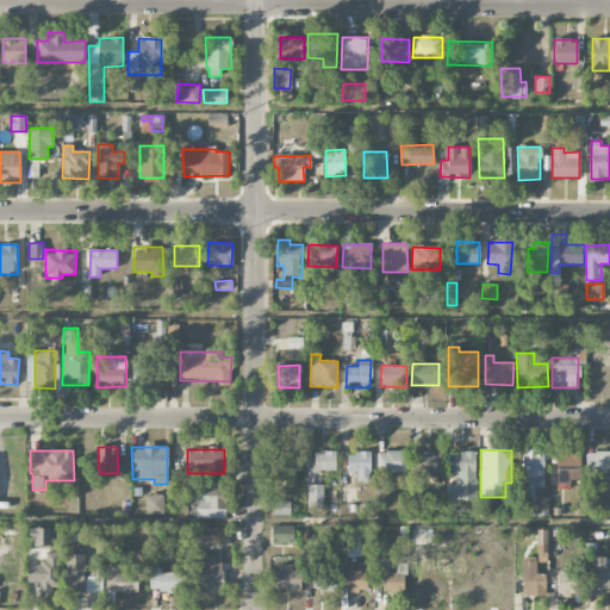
[(335,452),(315,450),(313,471),(335,471),(335,452)]
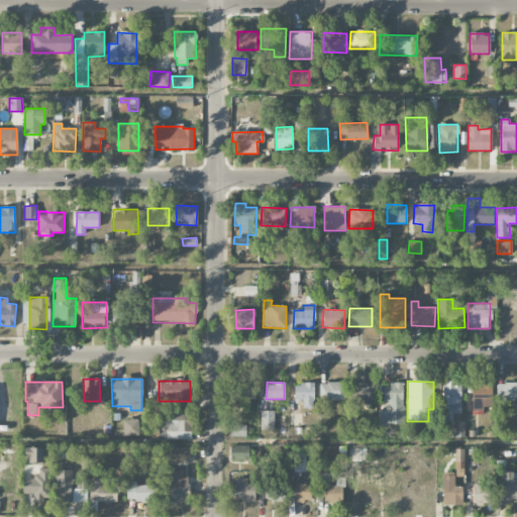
[(356,382),(355,399),(373,400),(374,383),(356,382)]
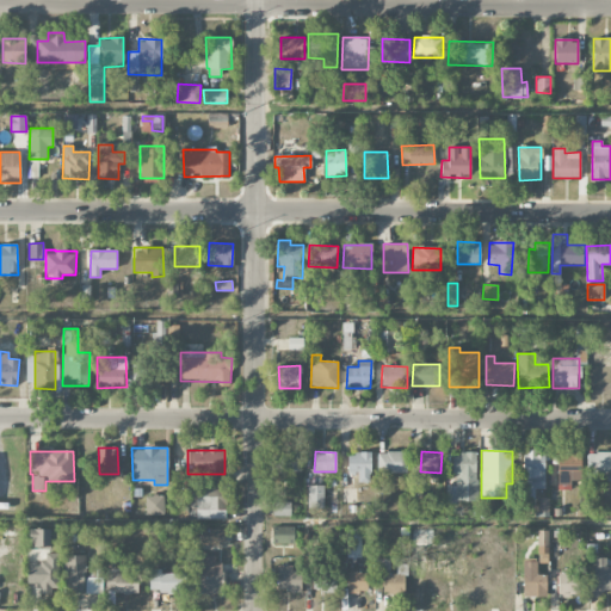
[(535,489),(545,489),(544,451),(522,451),(522,504),(535,504),(535,489)]
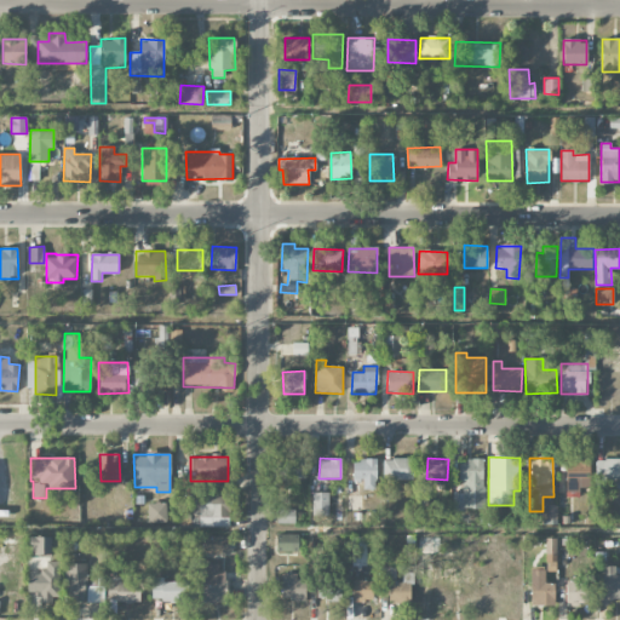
[(579,497),(579,488),(590,488),(589,458),(566,458),(566,497),(579,497)]
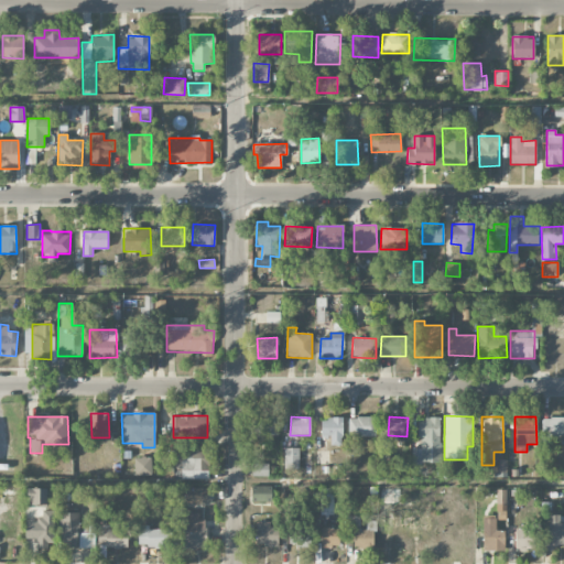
[(257,418),(257,435),(277,436),(278,418),(257,418)]
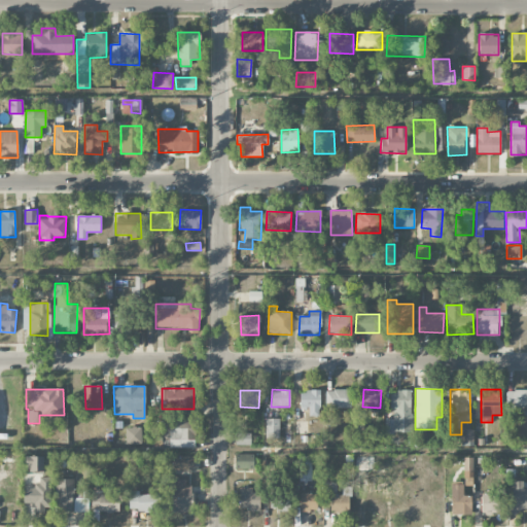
[(300,391),(300,409),(308,408),(309,416),(320,416),(319,390),(300,391)]
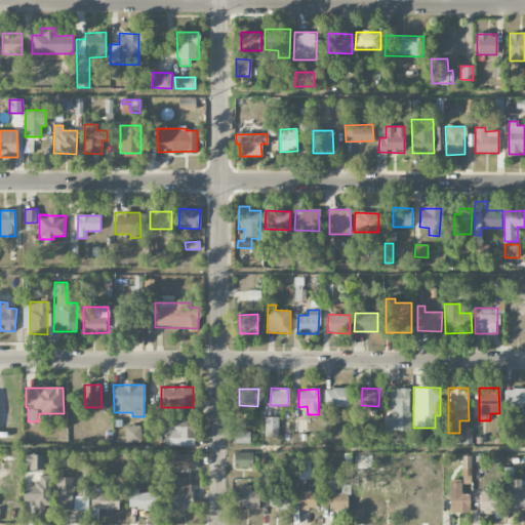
[(324,406),(350,406),(350,389),(324,389),(324,406)]
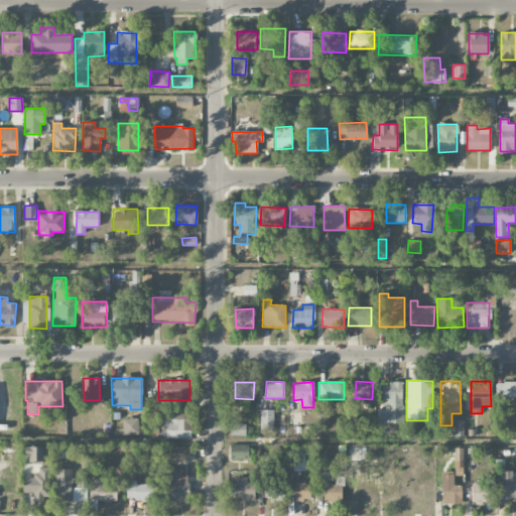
[(515,382),(496,382),(496,406),(505,407),(505,406),(515,406),(515,382)]
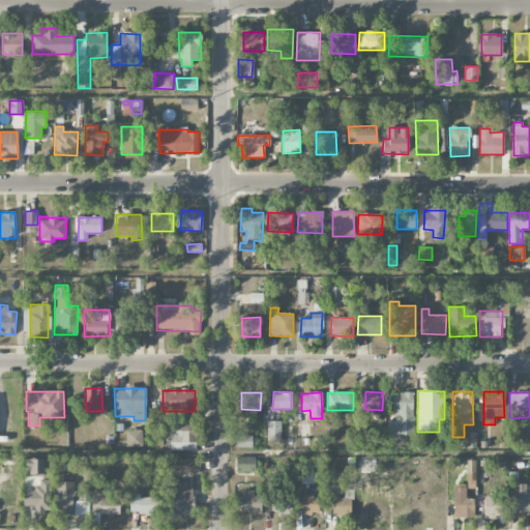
[(393,393),(393,421),(387,421),(387,436),(414,435),(413,393),(393,393)]
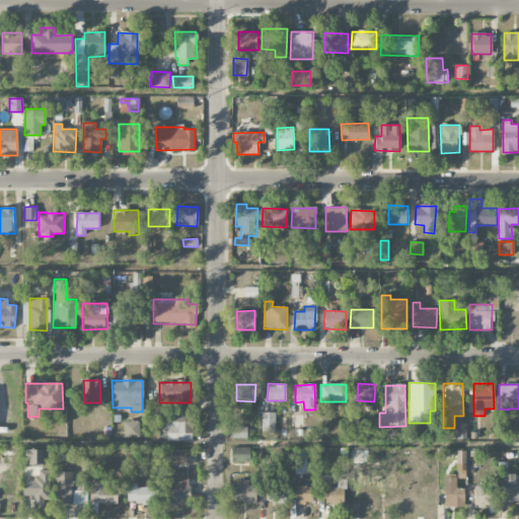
[(275,413),(261,413),(262,432),(276,431),(275,413)]
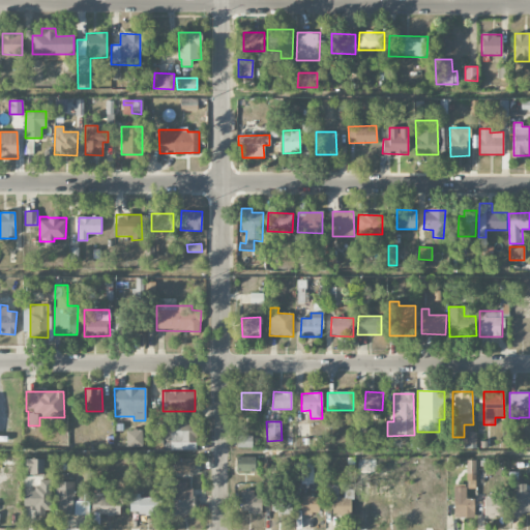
[(167,450),(197,449),(196,422),(166,423),(167,450)]
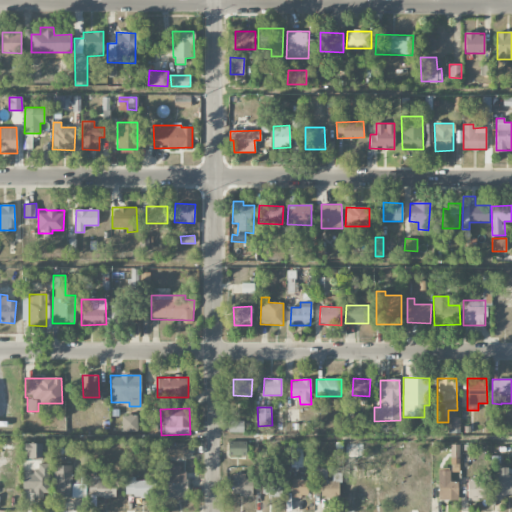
[(122,415),(122,431),(138,432),(138,415),(122,415)]
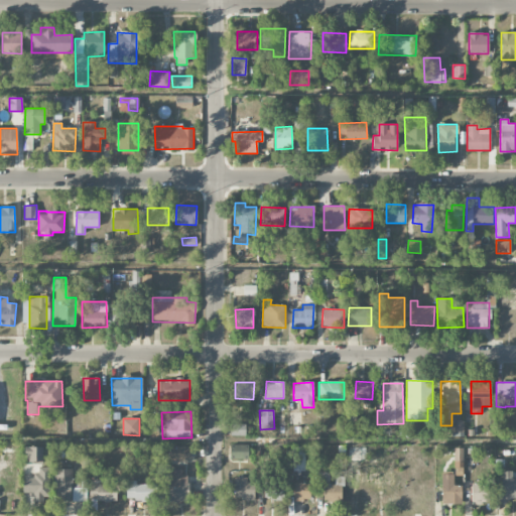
[(246,424),(231,424),(230,435),(246,436),(246,424)]
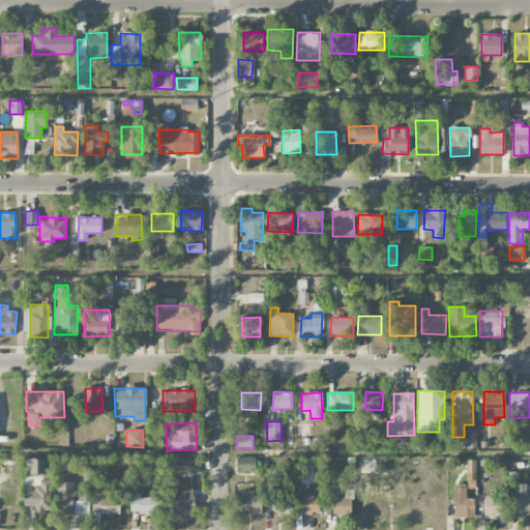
[(264,457),(236,457),(236,472),(265,472),(264,457)]
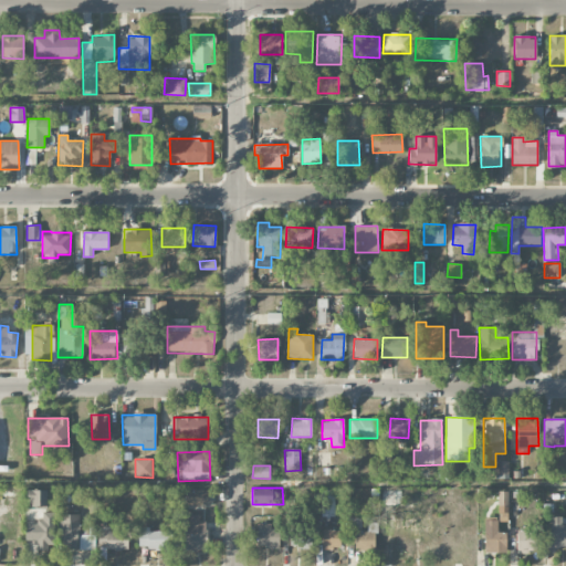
[(186,490),(187,504),(207,504),(207,489),(186,490)]
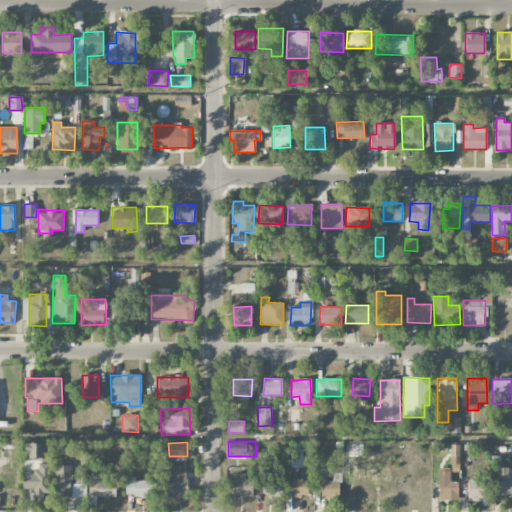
[(42,443),(24,443),(24,460),(42,460),(42,443)]
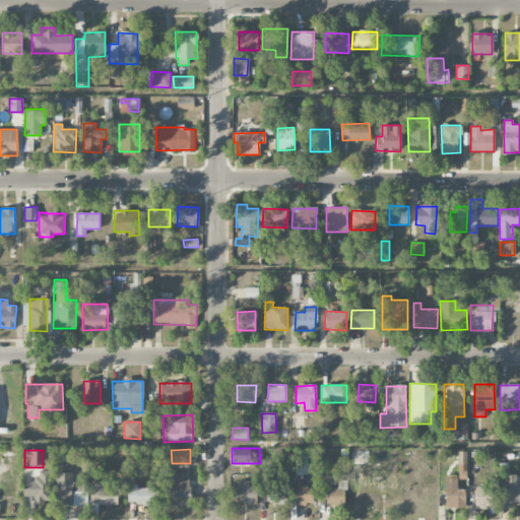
[(307,473),(307,451),(296,450),(296,473),(307,473)]
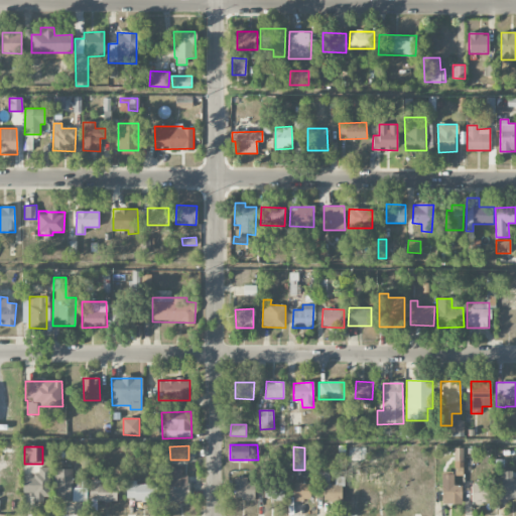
[(348,462),(367,462),(368,446),(348,446),(348,462)]
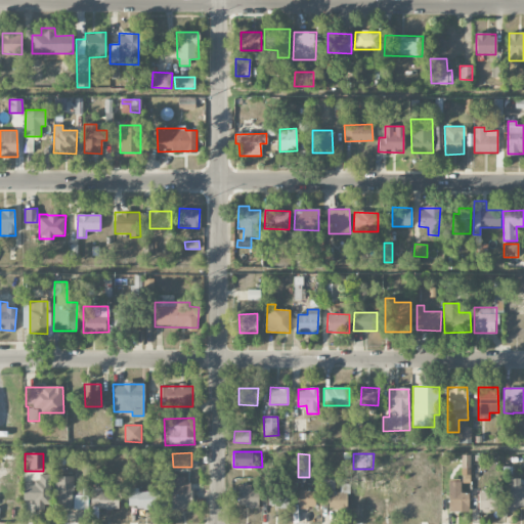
[(402,495),(401,467),(375,468),(375,474),(369,474),(369,496),(402,495)]
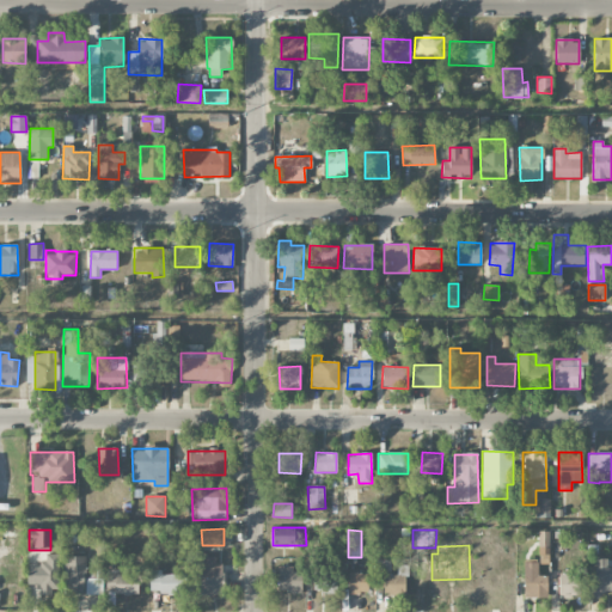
[(26,585),(40,585),(40,592),(57,593),(59,555),(40,554),(38,565),(28,565),(26,585)]
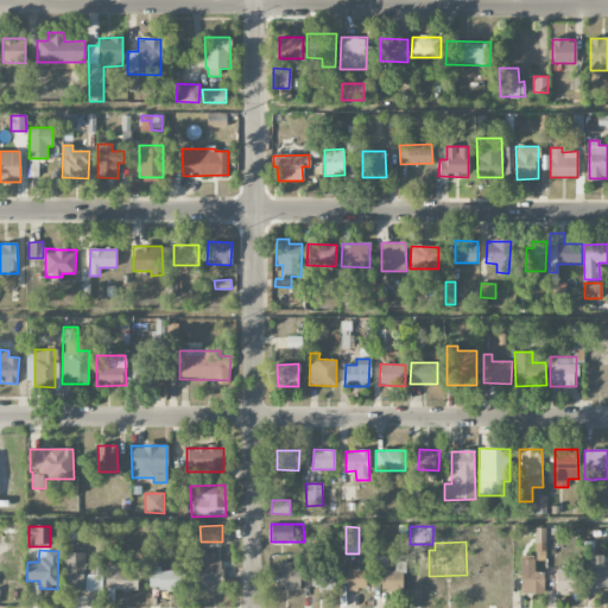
[(63,553),(65,590),(86,589),(84,552),(63,553)]
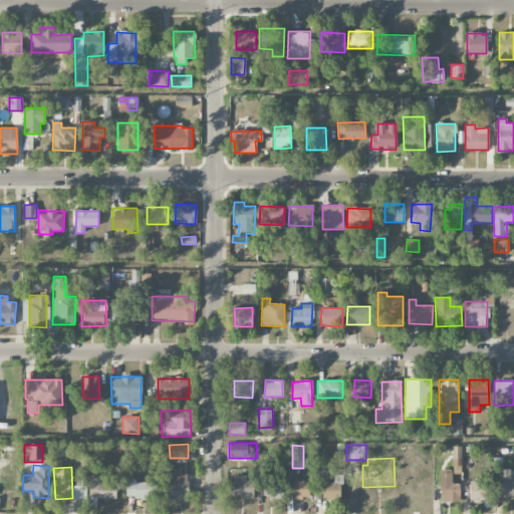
[(185,501),(187,468),(165,467),(164,500),(185,501)]
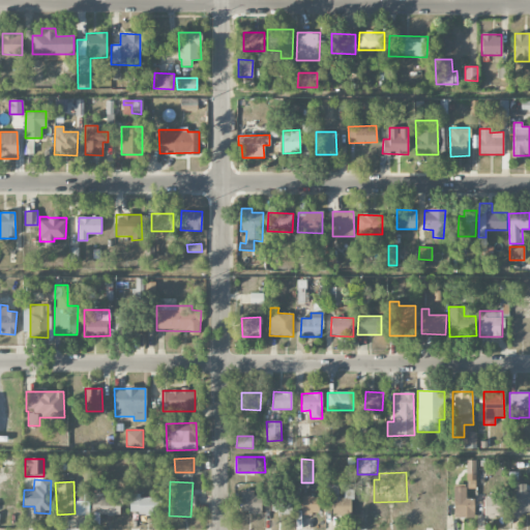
[(526,483),(513,484),(514,513),(529,512),(529,492),(526,492),(526,483)]
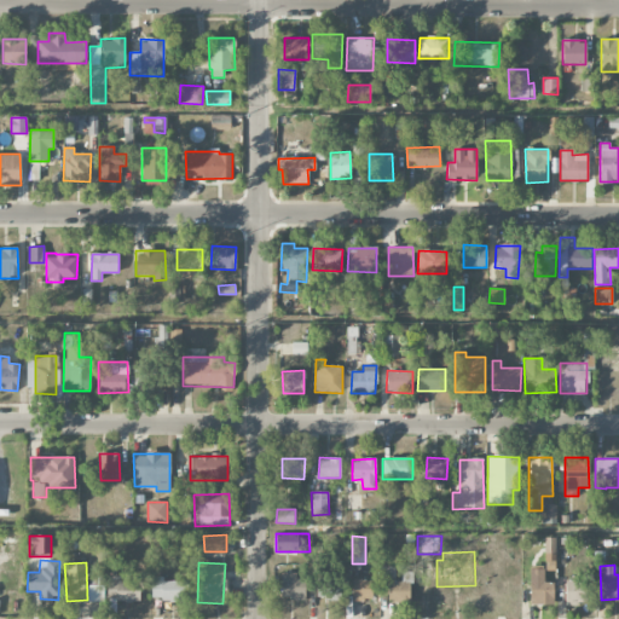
[(395,579),(395,567),(381,567),(381,578),(395,579)]
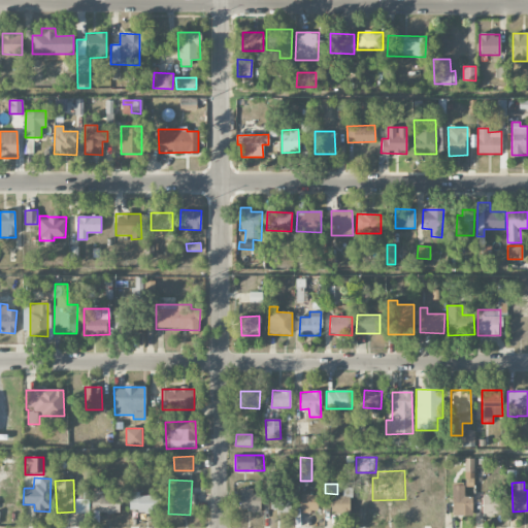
[(472,496),(464,496),(464,485),(452,485),(451,515),(471,515),(472,496)]
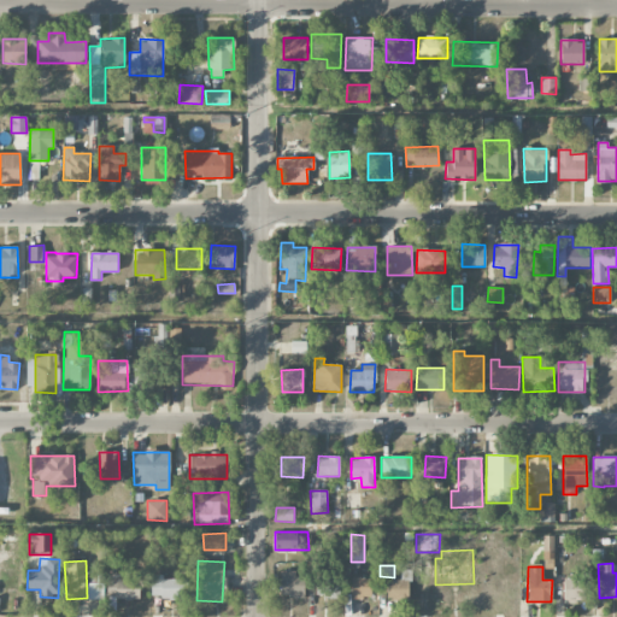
[(386,598),(409,599),(410,569),(401,569),(401,580),(387,579),(386,598)]
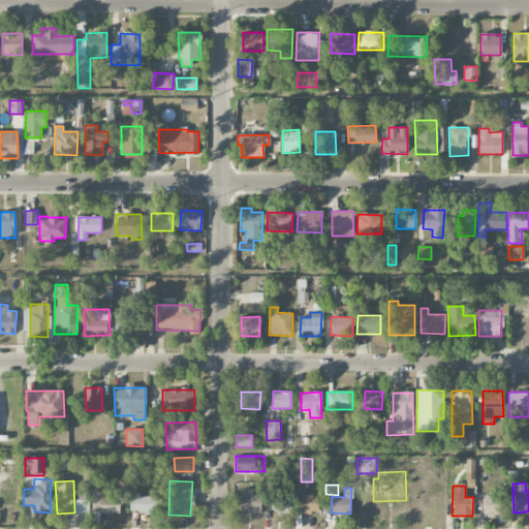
[(102,492),(92,491),(91,512),(120,515),(121,497),(102,496),(102,492)]
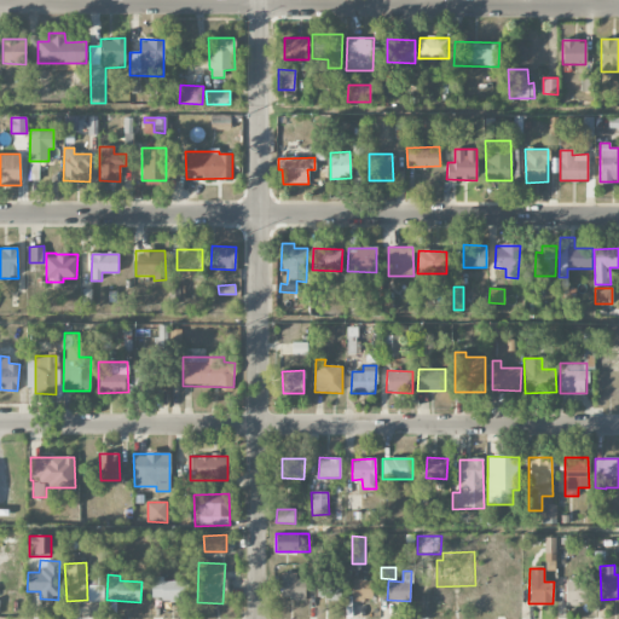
[(306,576),(281,574),(281,599),(305,600),(306,576)]
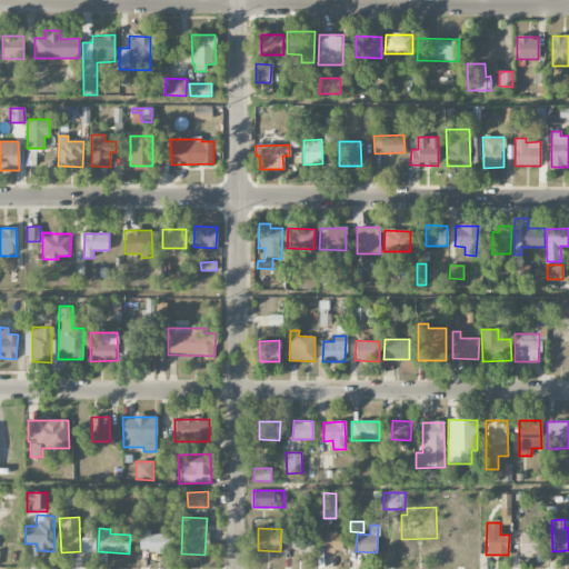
[(171,550),(170,531),(139,532),(140,551),(171,550)]
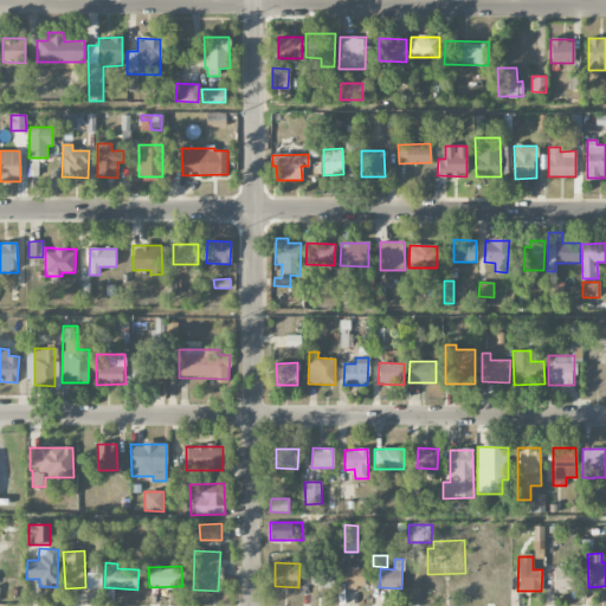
[(311,587),(333,587),(333,568),(311,567),(311,587)]
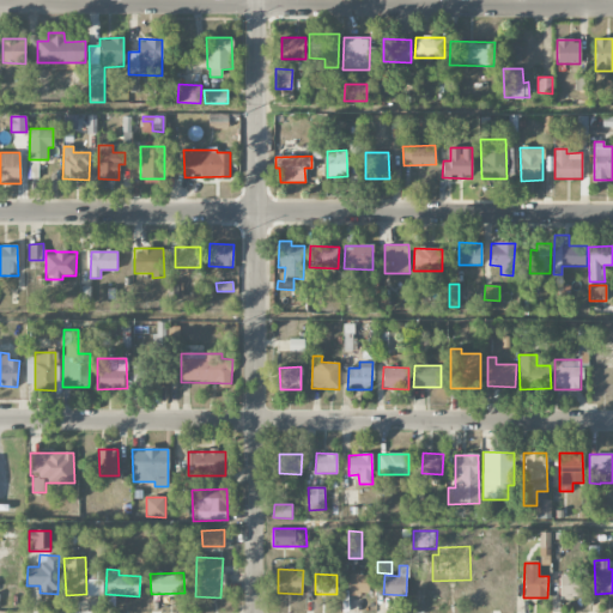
[(349,594),(369,595),(369,574),(350,574),(349,594)]
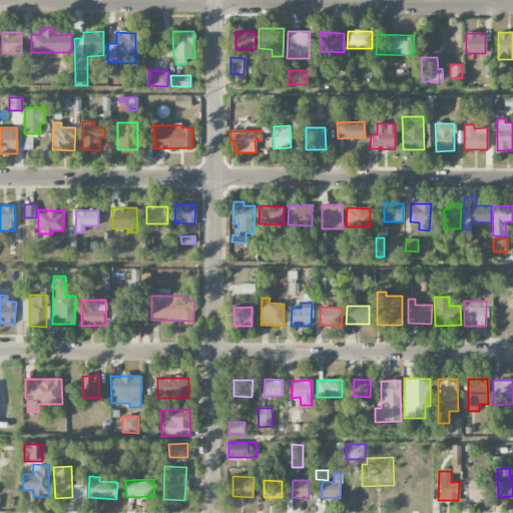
[(468,500),(486,501),(486,482),(469,482),(468,500)]
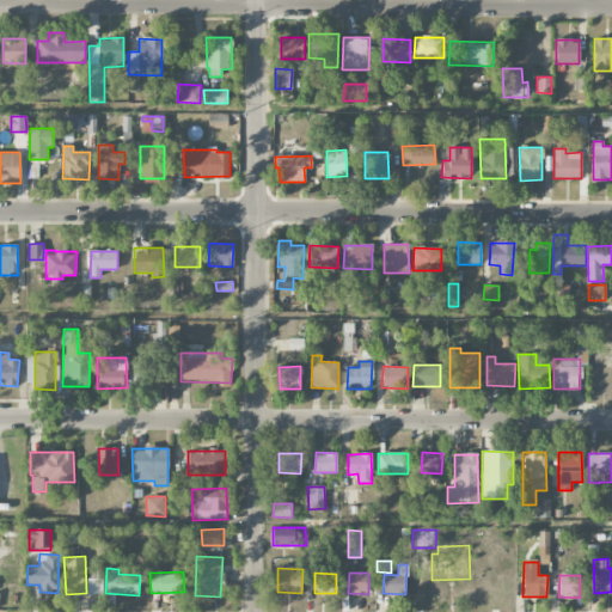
[(103,579),(86,577),(86,594),(102,595),(103,579)]
